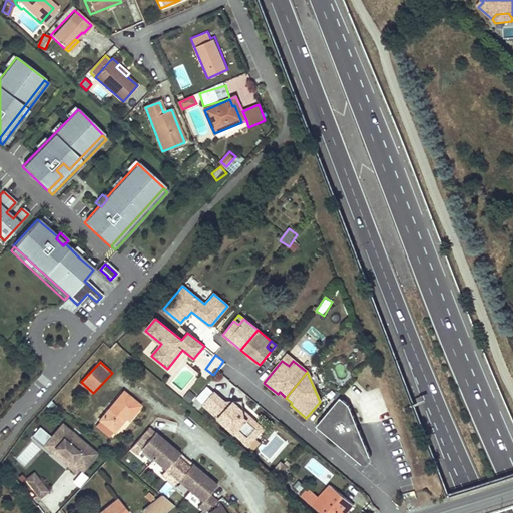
[(202,404),(213,393),(206,387),(196,398),(202,404)]
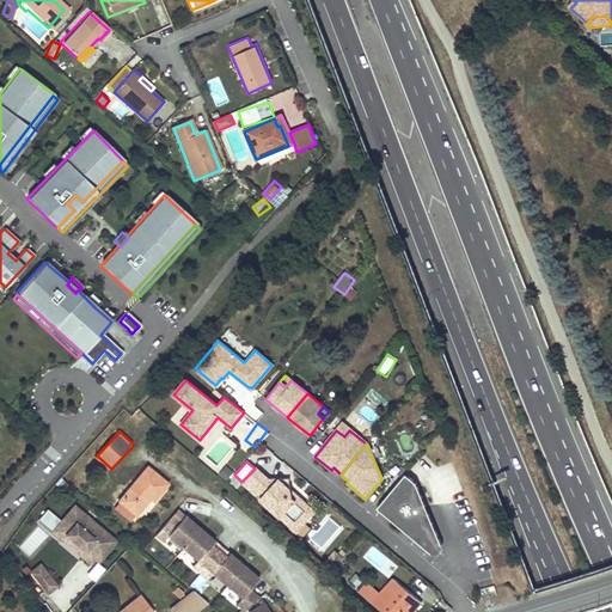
[(227,466),(222,471),(231,478),(234,473),(227,466)]
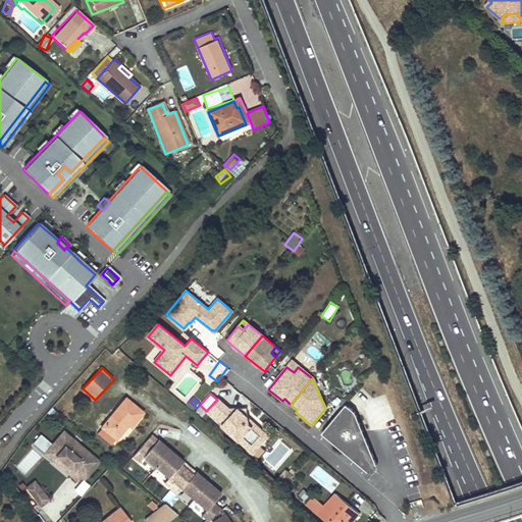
[(217,400),(206,411),(239,440),(243,436),(252,445),(259,445),(263,439),(263,432),(254,423),(251,426),(248,424),(249,410),(229,409),(218,399),(217,400)]
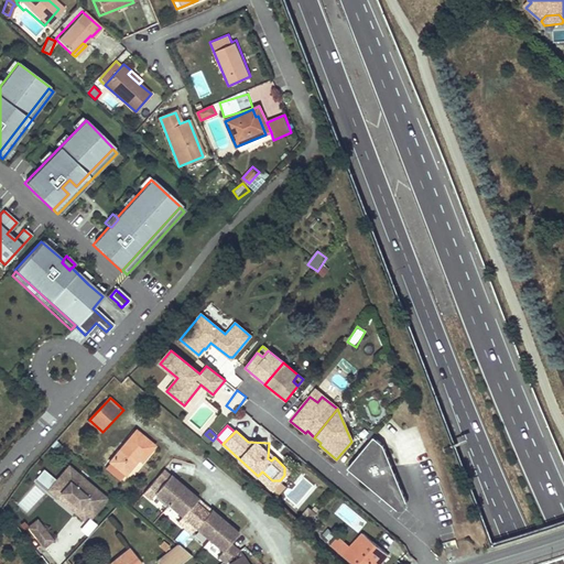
[(126,474),(132,466),(139,458),(142,461),(153,446),(136,432),(110,462),(126,474)]
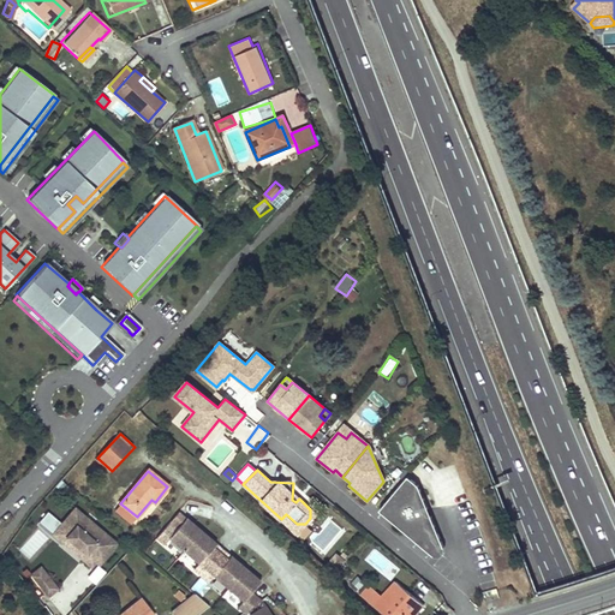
[(418,485),(407,477),(378,512),(433,556),(443,548),(418,485)]
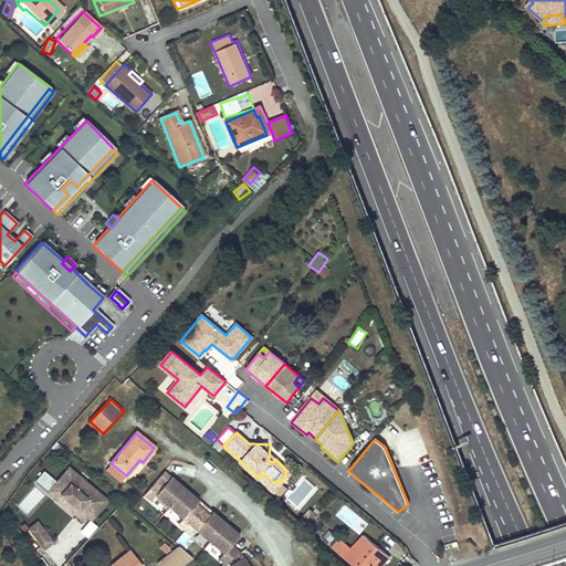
[(294,468),(270,444),(269,460),(272,462),(275,459),(285,469),(285,477),(294,468)]
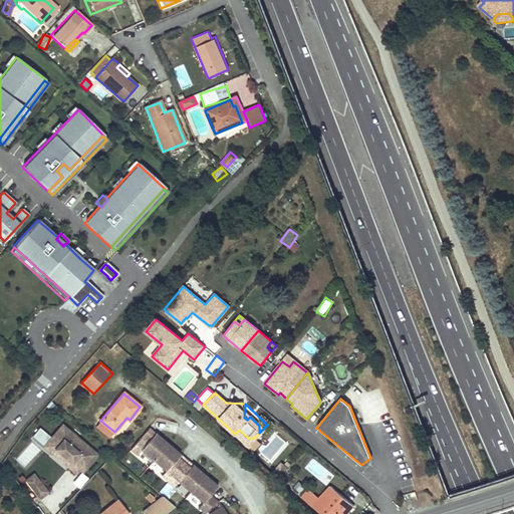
[(52,439),(45,447),(53,454),(57,450),(72,463),(68,467),(77,474),(80,469),(89,459),(92,462),(98,455),(63,426),(52,439)]
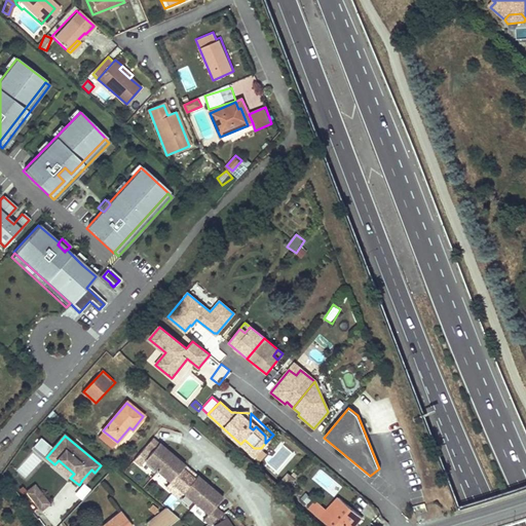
[(34,447),(46,457),(53,449),(40,439),(34,447)]
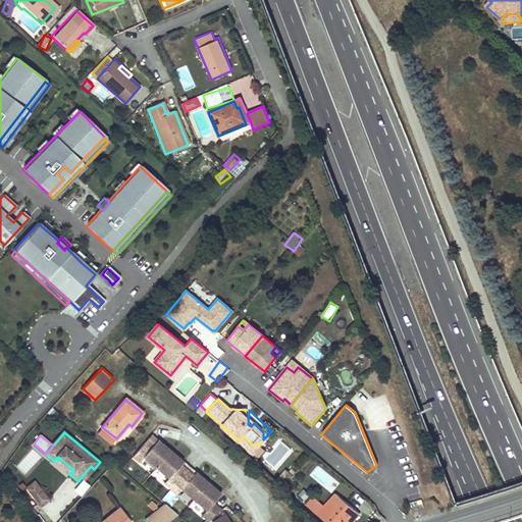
[(243,436),(239,440),(252,453),(259,445),(252,445),(243,436)]
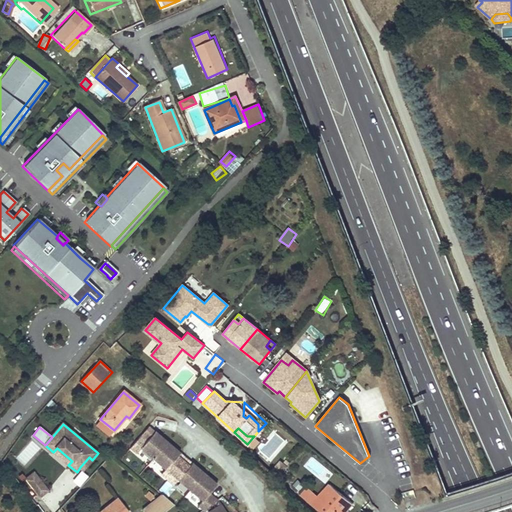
[(155,431),(147,440),(141,435),(130,447),(137,453),(141,448),(165,469),(161,473),(174,484),(178,480),(202,500),(198,505),(203,509),(216,500),(209,493),(217,484),(192,462),(184,472),(172,462),(180,452),(155,431)]
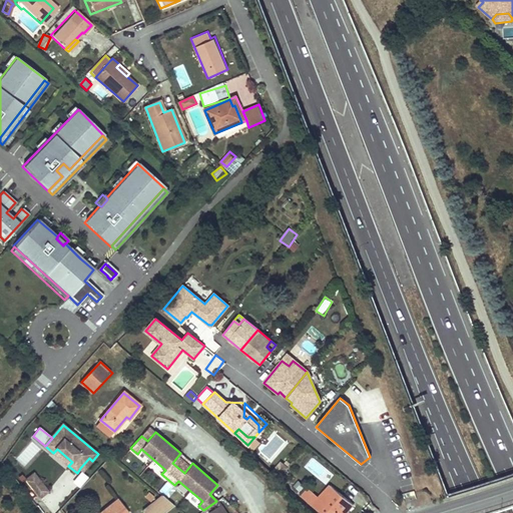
[(261,443),(254,437),(247,445),(253,450),(261,443)]
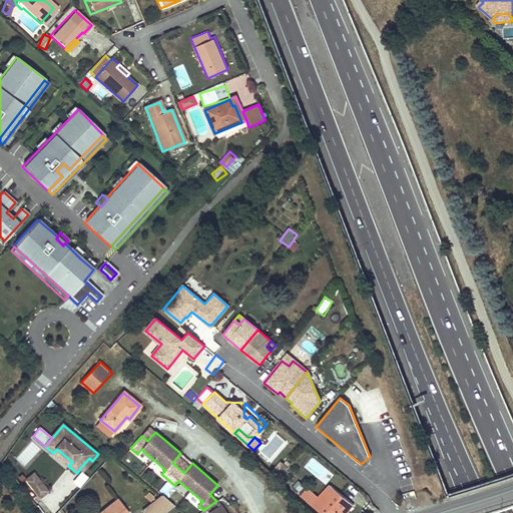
[(72,462),(57,449),(53,453),(68,466),(72,462)]
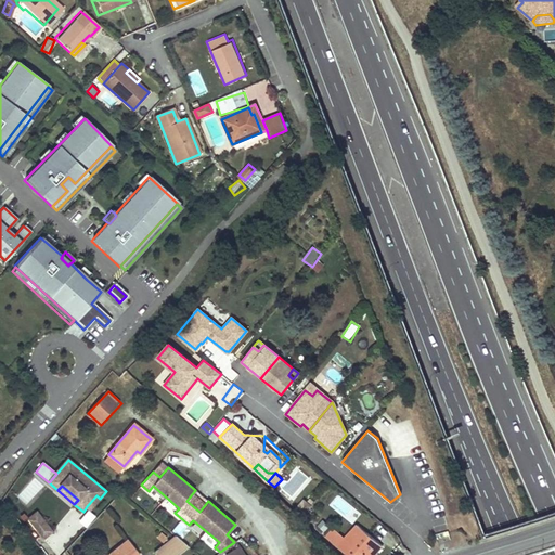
[(90,510),(100,499),(97,495),(87,506),(90,510)]
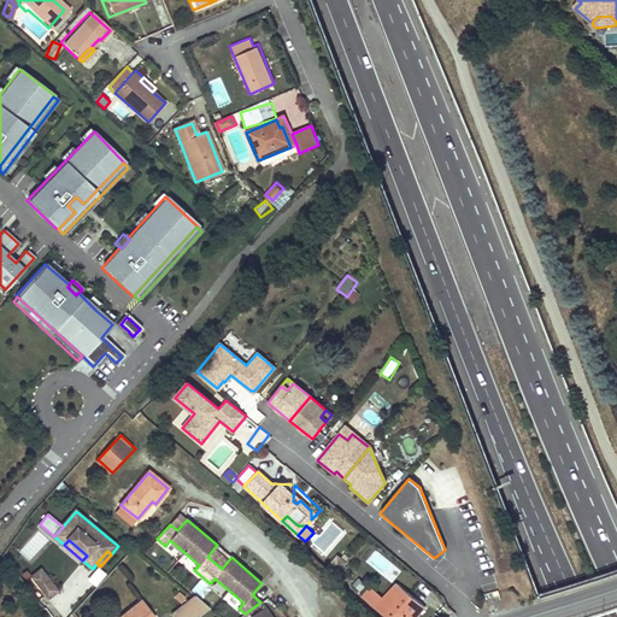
[(377,554),(371,562),(385,571),(391,565),(377,554)]
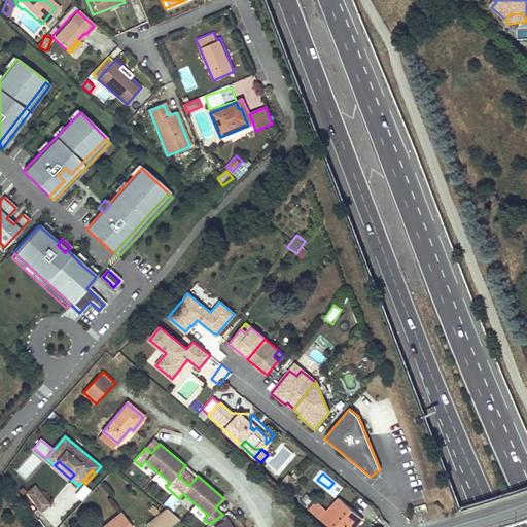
[(288,489),(294,482),(288,476),(281,483),(288,489)]
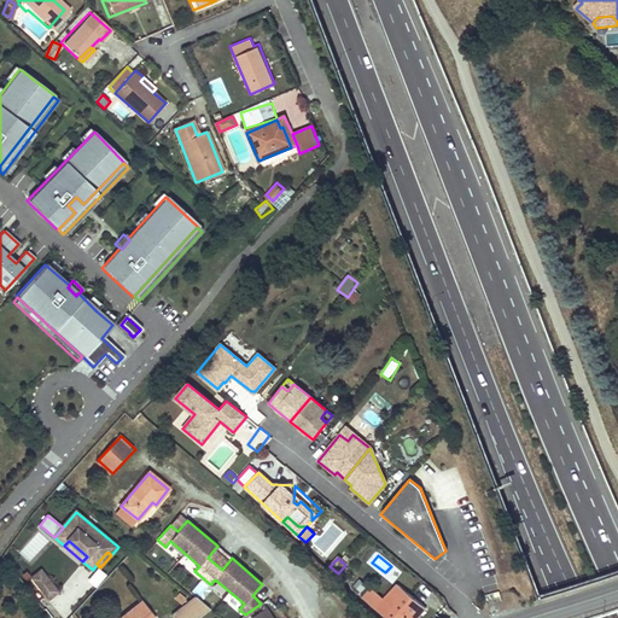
[(57,592),(40,571),(30,578),(47,600),(57,592)]
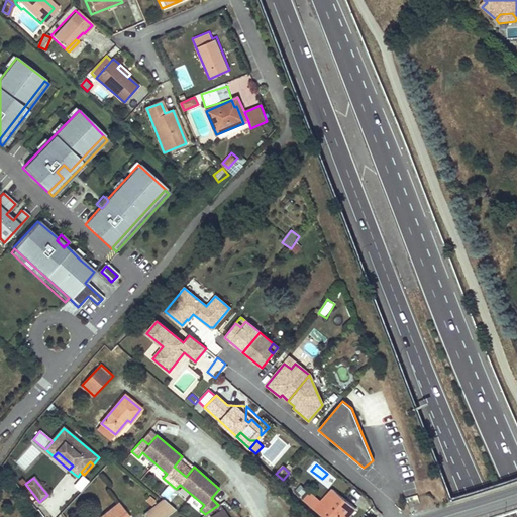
[(307,490),(301,485),(296,492),(302,496),(307,490)]
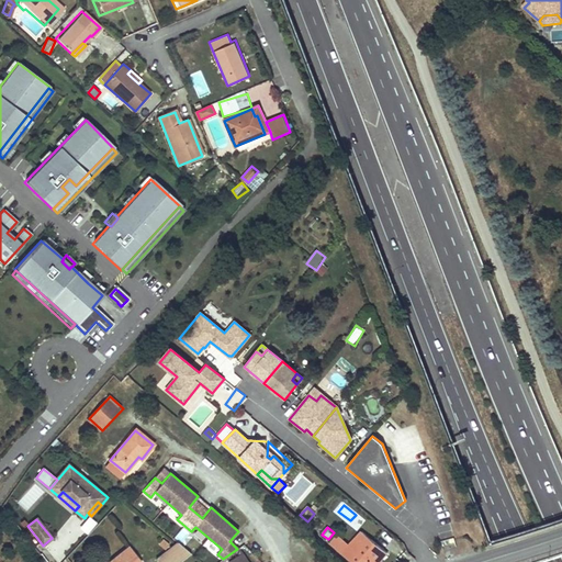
[(378,561),(385,553),(361,532),(349,546),(341,555),(349,561),(378,561)]
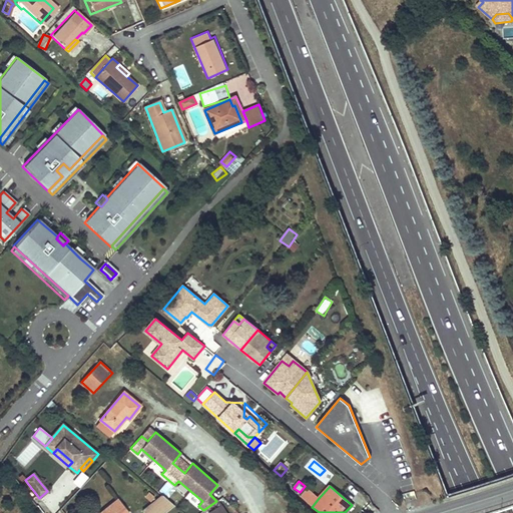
[(307,489),(301,497),(312,507),(319,498),(307,489)]
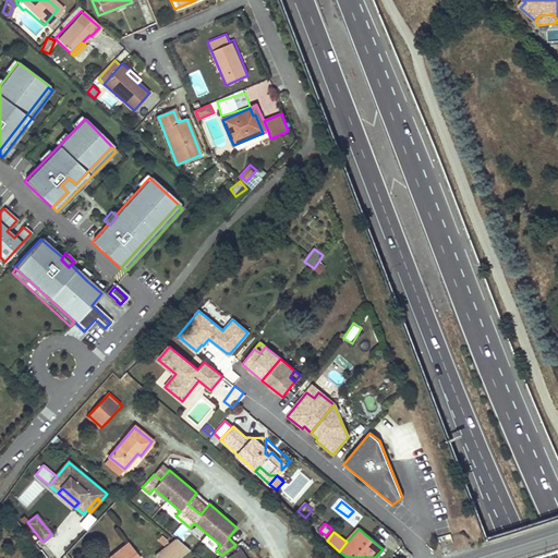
[(168,541),(164,536),(159,541),(165,545),(168,541)]
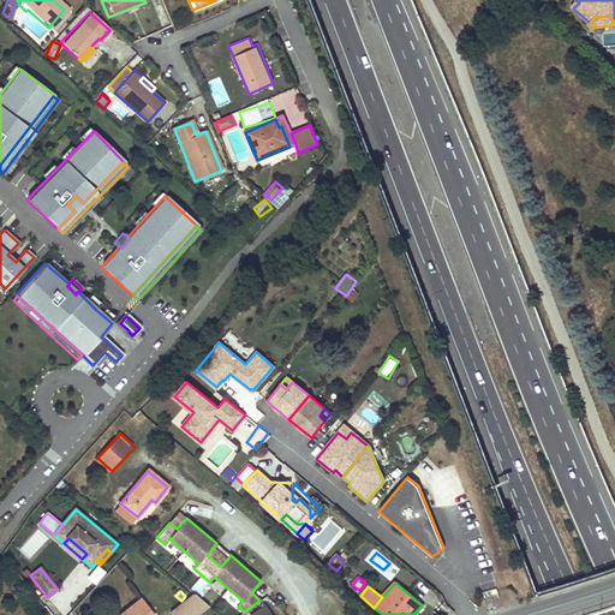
[(173,610),(177,614),(195,614),(209,604),(195,592),(183,603),(173,610)]
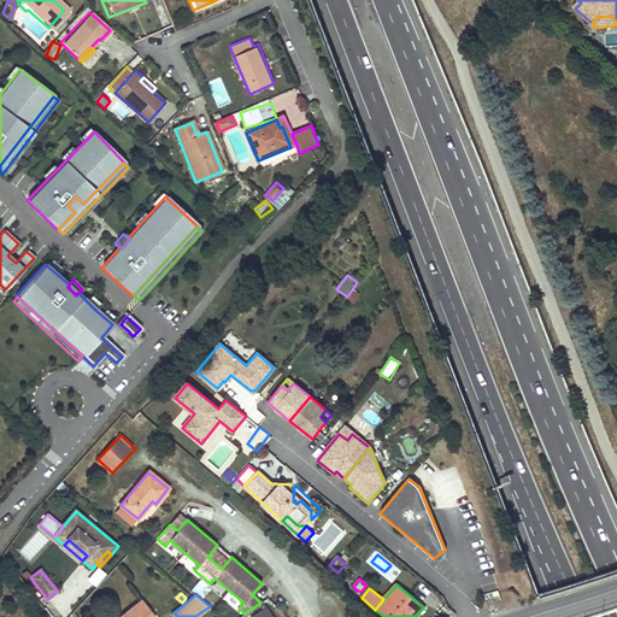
[(146,616),(151,613),(140,601),(121,616),(146,616)]
